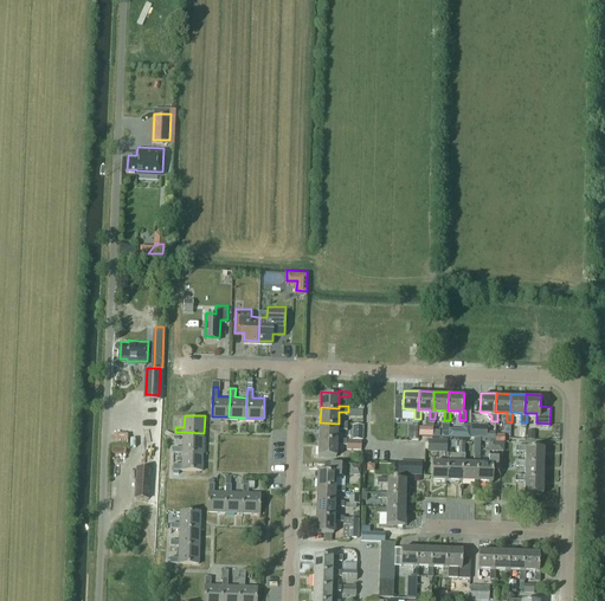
[(488,428),(488,421),(472,420),(472,434),(496,435),(496,428),(488,428)]
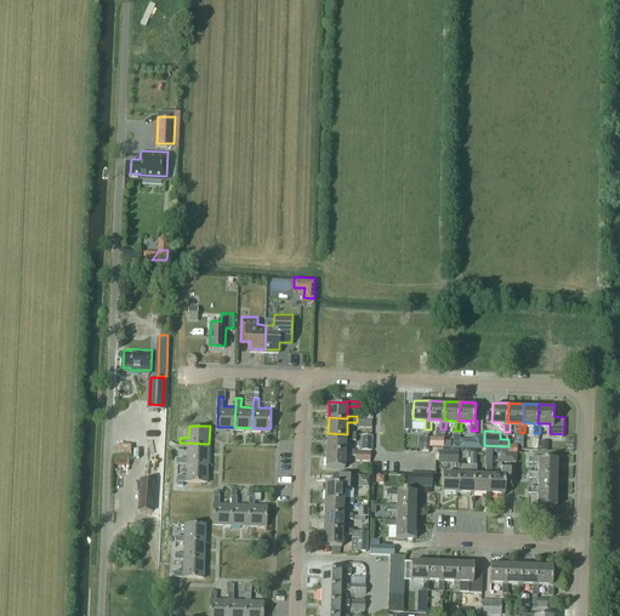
[(328,433),(328,449),(346,449),(346,446),(346,437),(357,438),(357,432),(347,432),(347,434),(328,433)]
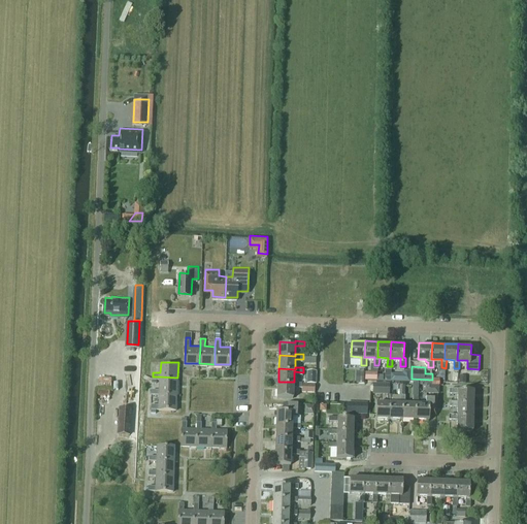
[(307,380),(317,380),(318,367),(307,367),(307,380)]
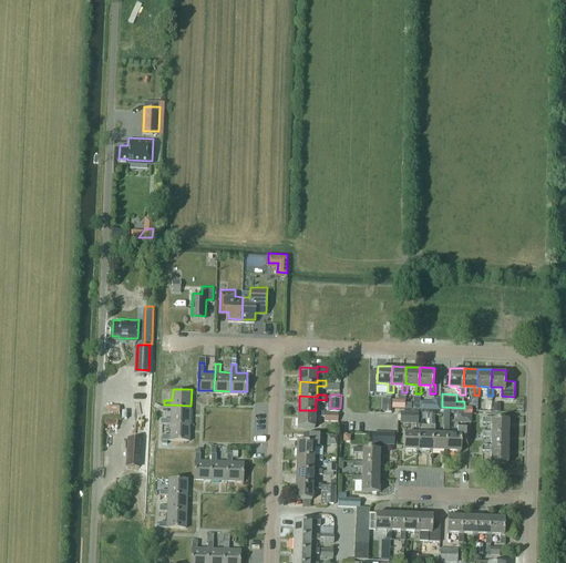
[(163,421),(172,421),(191,421),(191,406),(172,405),(172,416),(164,416),(163,421)]
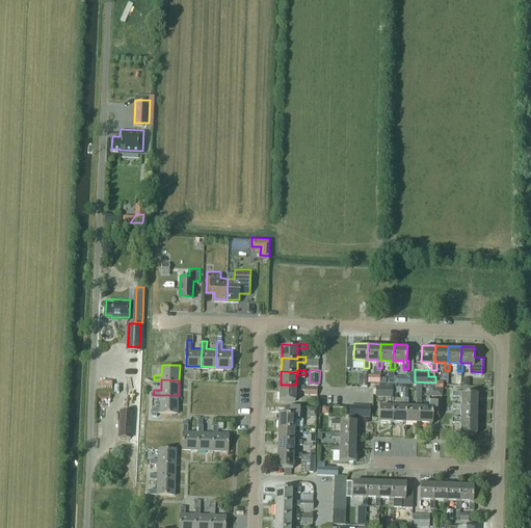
[(296,385),(281,385),(280,397),(296,398),(296,388),(304,388),(304,384),(296,383),(296,385)]
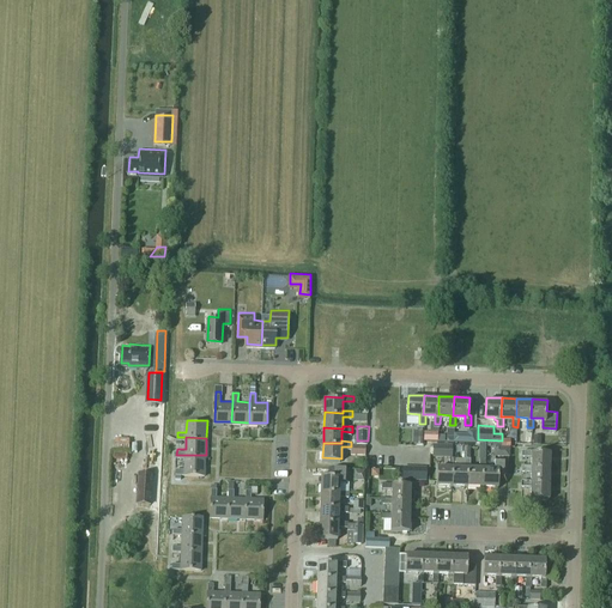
[(351,451),(367,451),(367,441),(351,441),(351,451)]
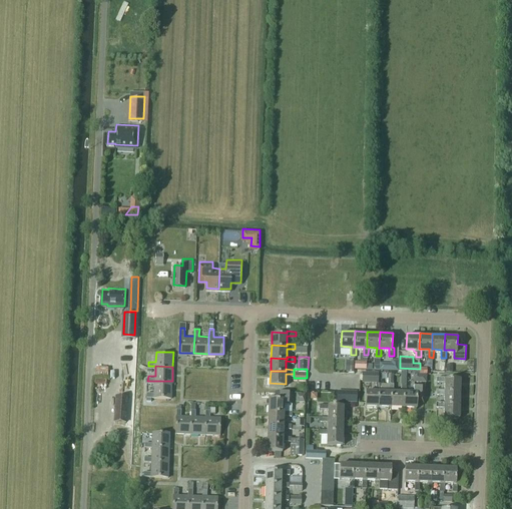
[(380,370),(363,369),(363,378),(380,378),(380,370)]
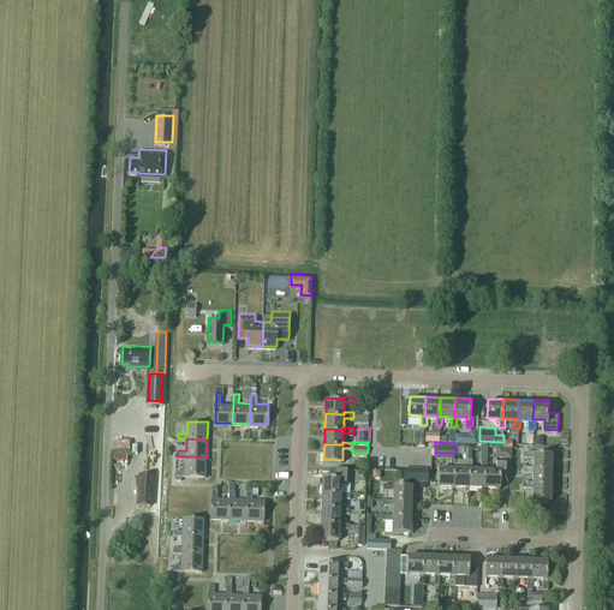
[(534,465),(534,467),(553,467),(553,452),(535,452),(535,449),(524,449),(524,455),(534,455),(534,465)]
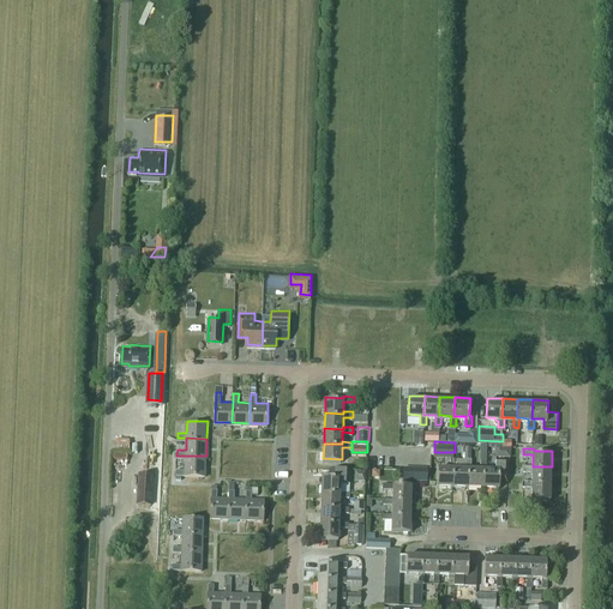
[(206,456),(186,456),(185,468),(176,468),(176,472),(182,472),(205,474),(206,456)]
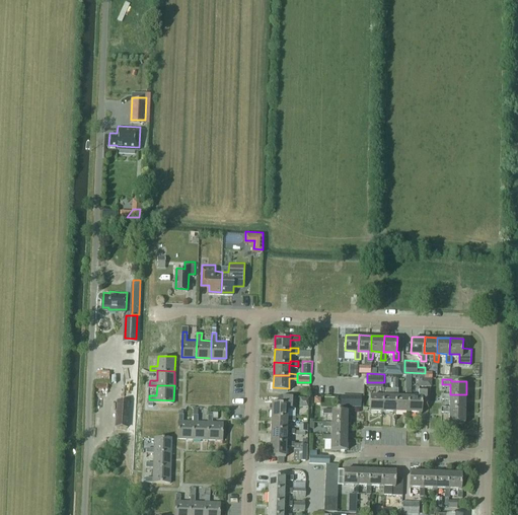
[(370,409),(383,410),(384,393),(386,393),(386,385),(381,385),(381,393),(371,393),(370,409)]
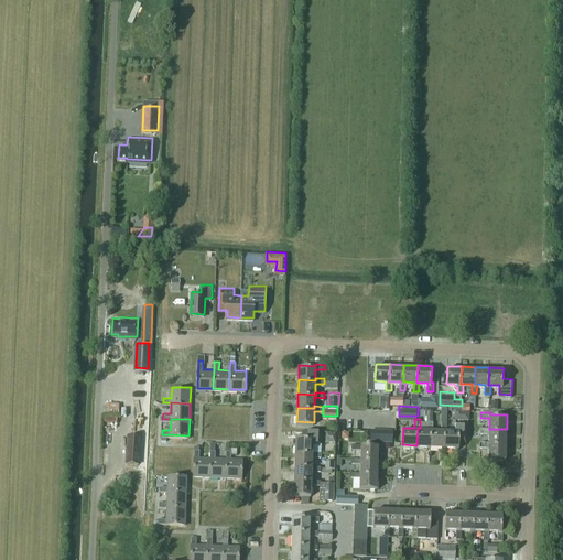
[(429,428),(420,428),(418,428),(417,445),(431,445),(431,429),(433,429),(434,419),(429,419),(429,428)]
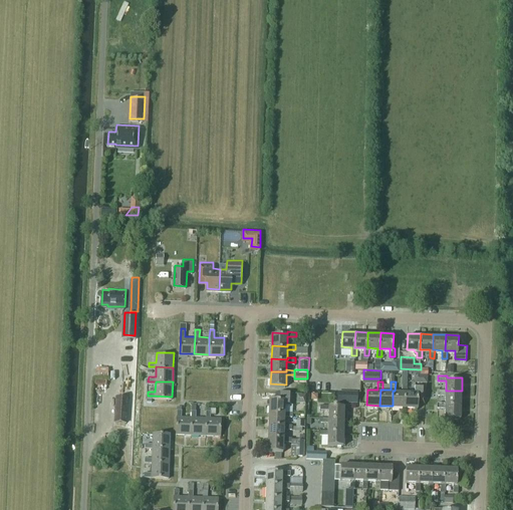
[(393,406),(406,407),(406,391),(408,391),(408,383),(403,383),(403,391),(395,391),(393,391),(393,406)]
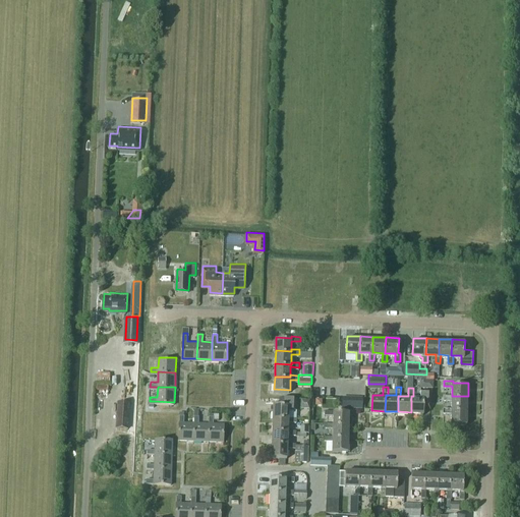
[(430,406),(431,388),(421,388),(421,396),(413,396),(411,396),(411,412),(423,412),(424,406),(430,406)]
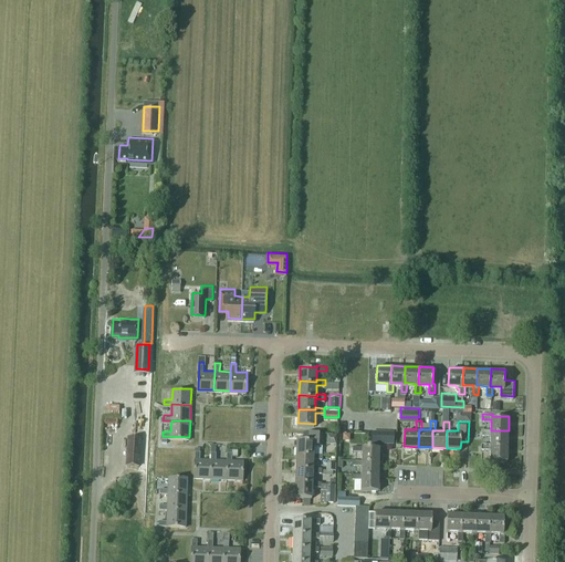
[(373,428),(373,440),(384,440),(384,429),(373,428)]
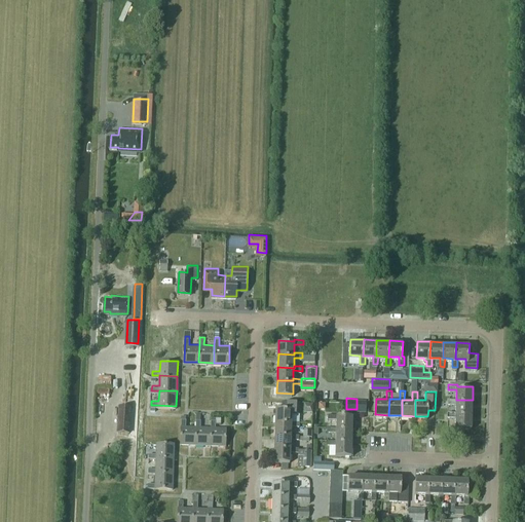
[(472,412),(472,411),(473,400),(456,400),(456,398),(448,398),(448,402),(456,403),(456,411),(456,412),(472,412)]
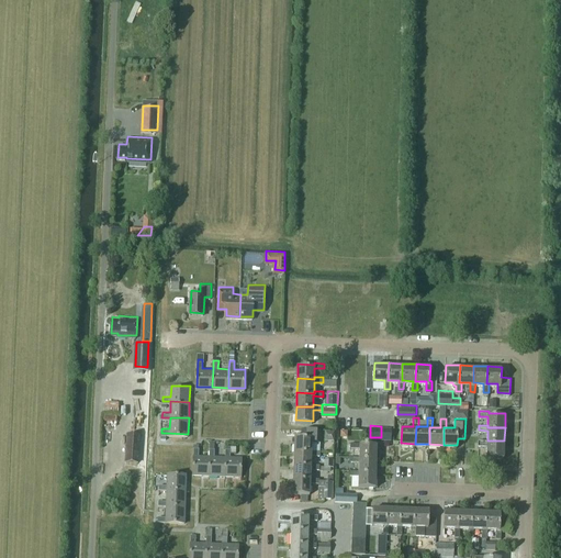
[(312,439),(321,439),(322,427),(302,426),(302,436),(295,435),(294,449),(312,450),(312,448),(312,439)]
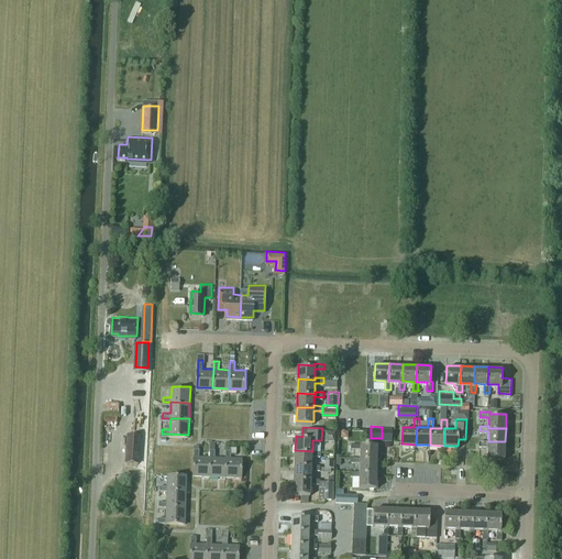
[(382,427),(382,438),(393,438),(393,427),(382,427)]
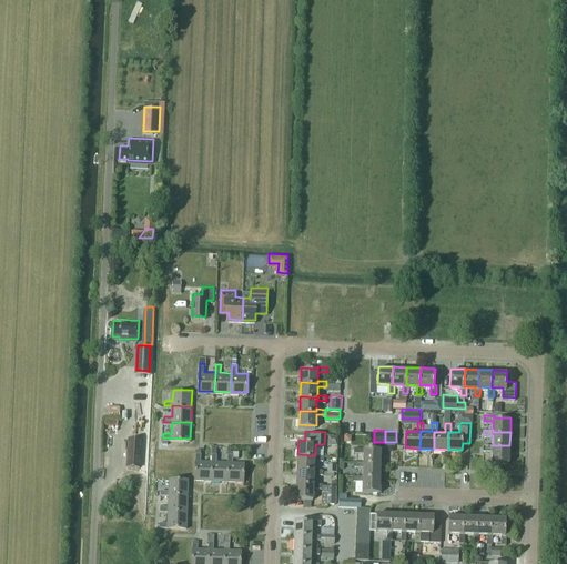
[(142,437),(129,436),(127,463),(140,464),(142,437)]
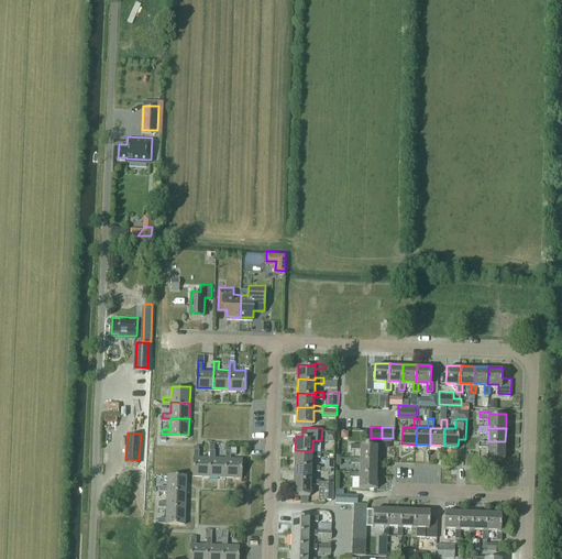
[(505,457),(505,441),(488,441),(488,440),(480,439),(478,445),(488,445),(487,456),(505,457)]
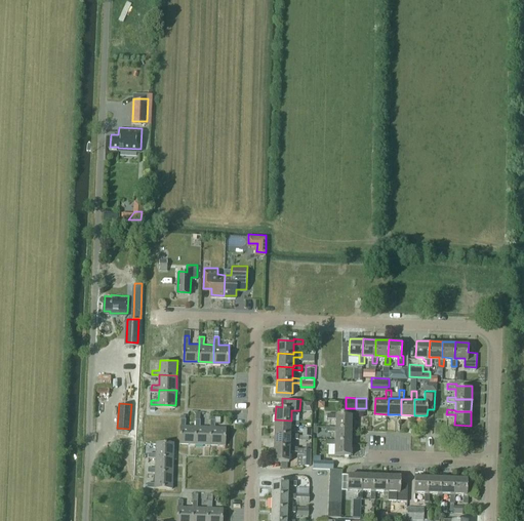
[(328,411),(328,415),(336,416),(335,425),(335,426),(352,427),(354,425),(354,421),(352,419),(352,413),(336,413),(336,411),(328,411)]
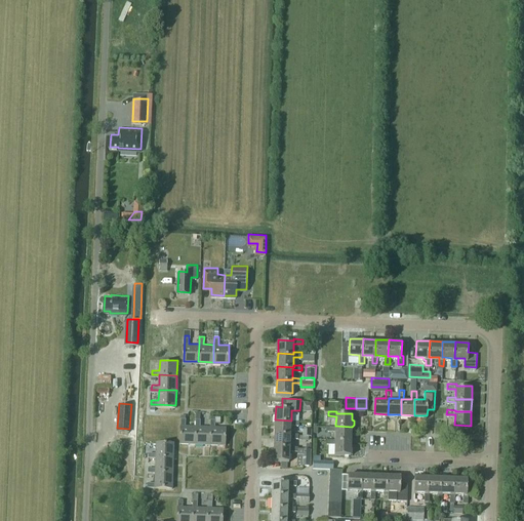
[(186,424),(186,416),(182,416),(180,441),(196,442),(196,425),(186,424)]
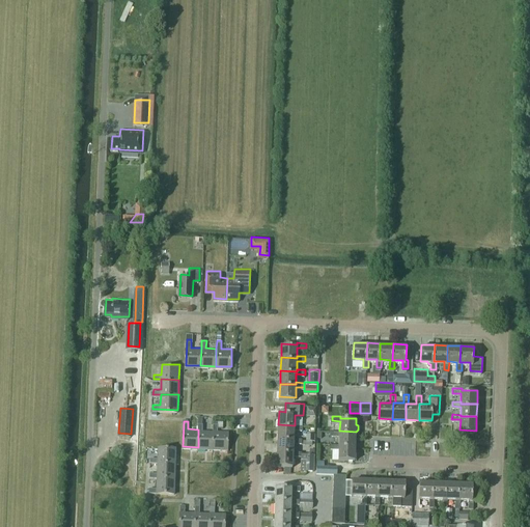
[(203,430),(203,422),(198,421),(198,430),(198,447),(213,447),(214,430),(203,430)]
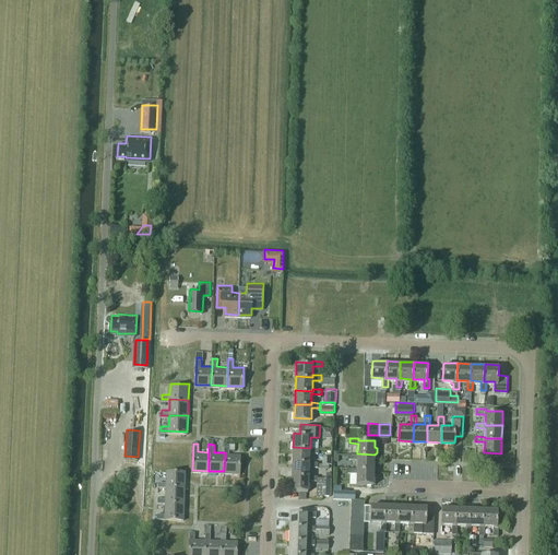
[(240,472),(240,453),(229,452),(229,445),(225,445),(225,452),(224,471),(240,472)]
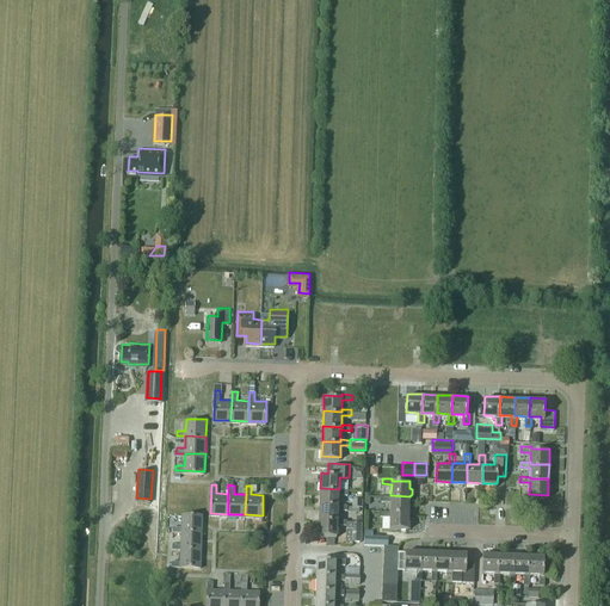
[(320,488),(320,504),(338,504),(338,502),(339,493),(349,493),(349,487),(339,487),(339,489),(320,488)]
